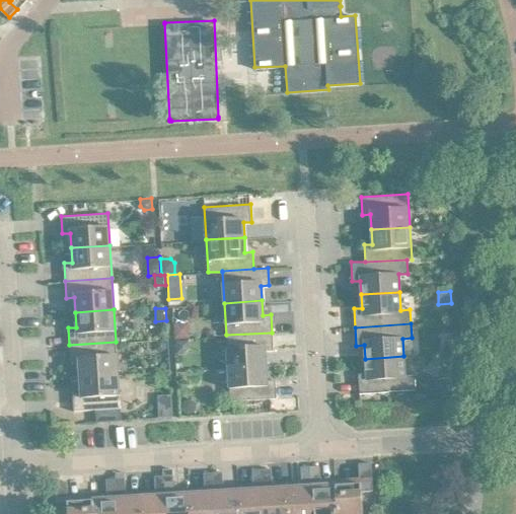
[(226,335),(228,367),(266,365),(265,350),(273,350),(272,333),(226,335)]
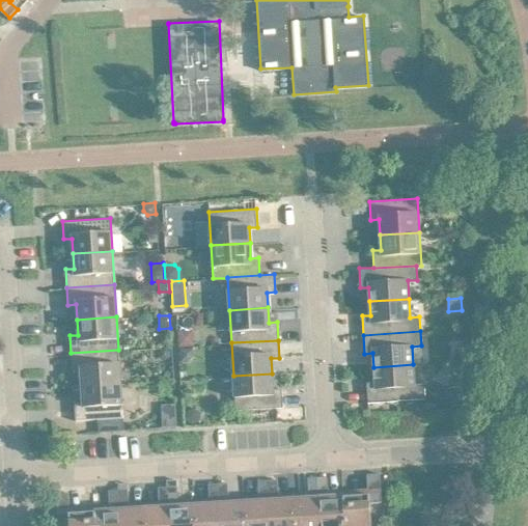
[(160,350),(159,355),(164,358),(169,355),(169,350),(164,347),(160,350)]
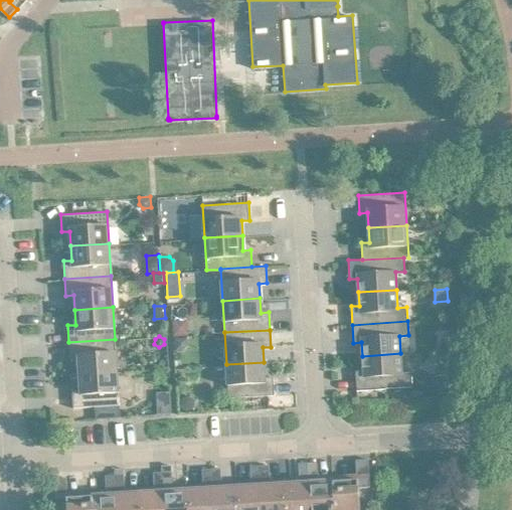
[(187,336),(174,337),(175,349),(183,349),(187,345),(187,336)]
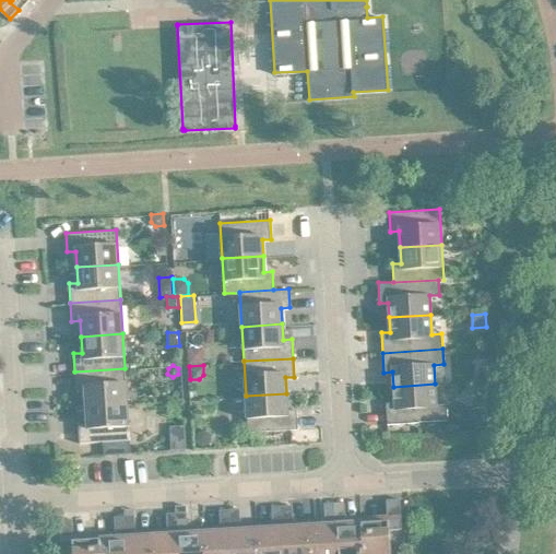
[(84,390),(85,405),(127,403),(125,368),(74,372),(75,390),(84,390)]
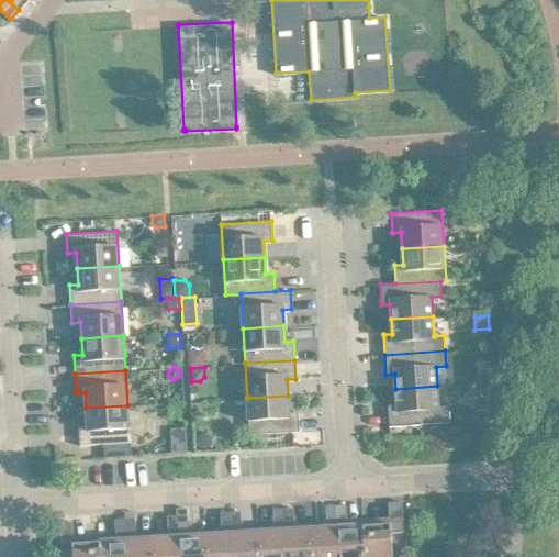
[(437,386),(395,389),(397,403),(388,404),(389,425),(449,421),(448,405),(438,405),(437,386)]
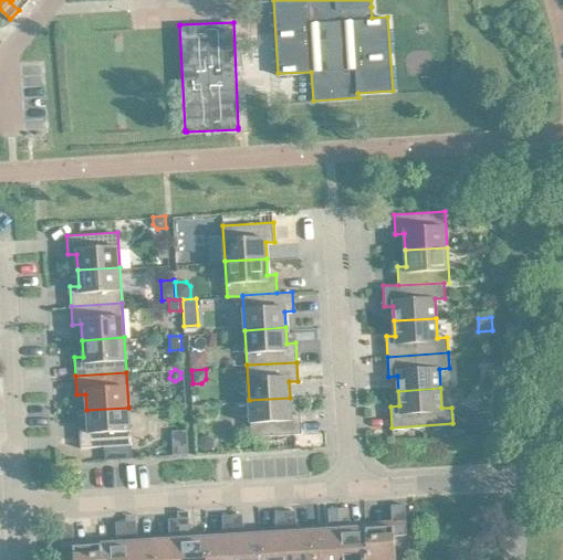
[(290,398),(249,400),(251,435),(273,434),(293,433),(301,433),(300,413),(291,413),(290,398)]
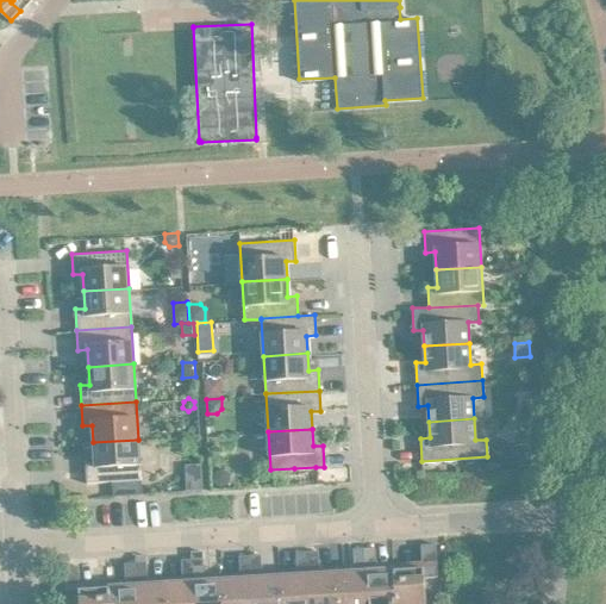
[(138,440),(93,442),(94,460),(85,460),(86,481),(141,478),(138,440)]
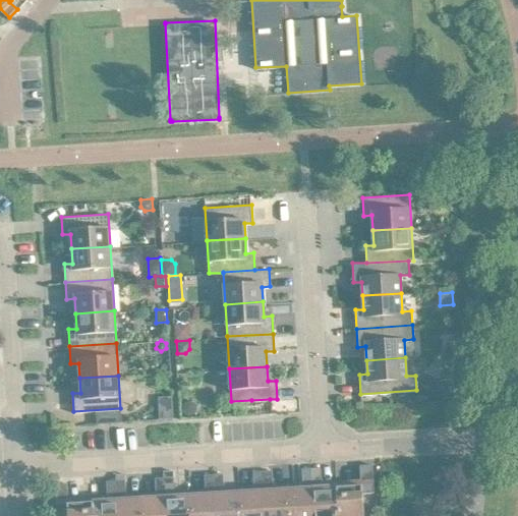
[(452,378),(441,379),(442,398),(454,397),(452,378)]
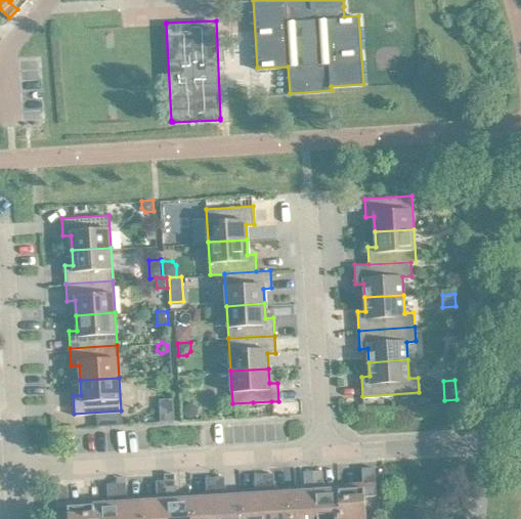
[(428,395),(415,396),(416,404),(428,403),(428,395)]
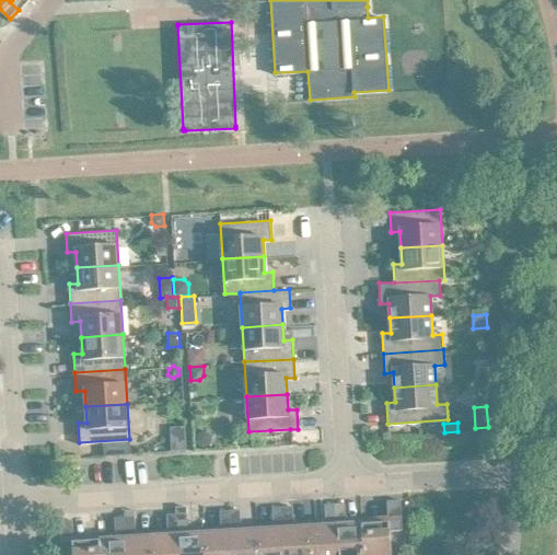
[(197,431),(195,440),(201,447),(210,443),(212,435),(206,429),(197,431)]
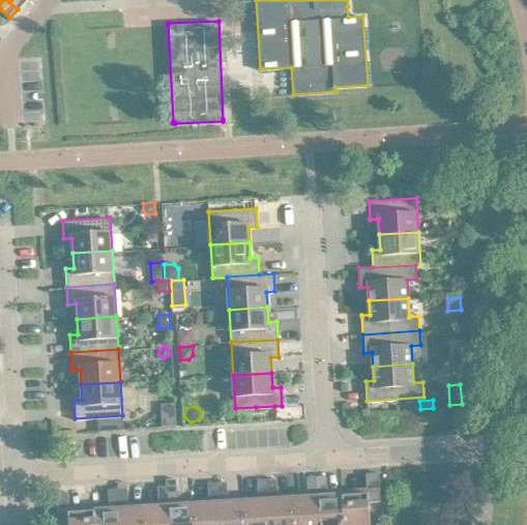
[(274,406),(256,407),(257,420),(275,419),(274,406)]
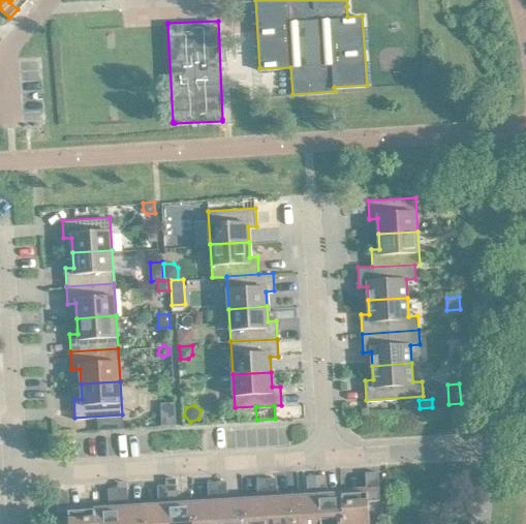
[(366,492),(341,493),(343,523),(369,523),(368,500),(379,499),(377,470),(365,471),(366,492)]
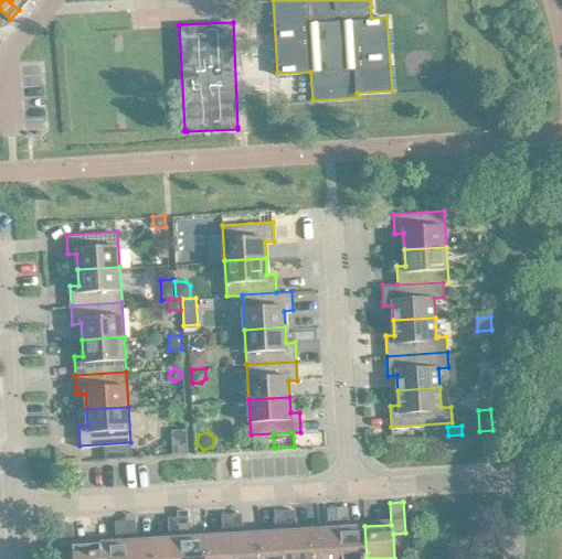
[(348,505),(337,506),(340,558),(367,558),(364,526),(347,527),(346,523),(349,523),(348,505)]
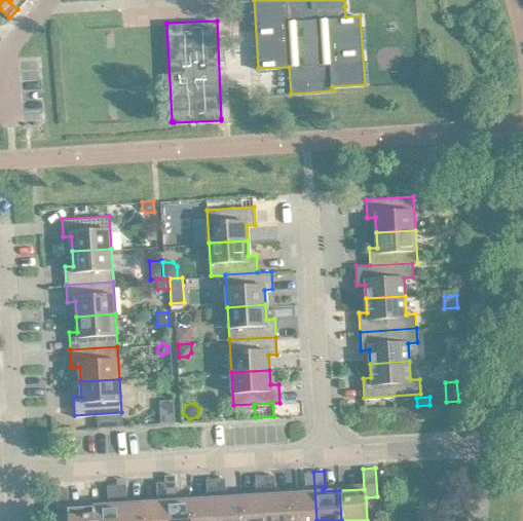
[(307,492),(290,493),(292,520),(316,520),(313,472),(304,472),(305,488),(307,488),(307,492)]
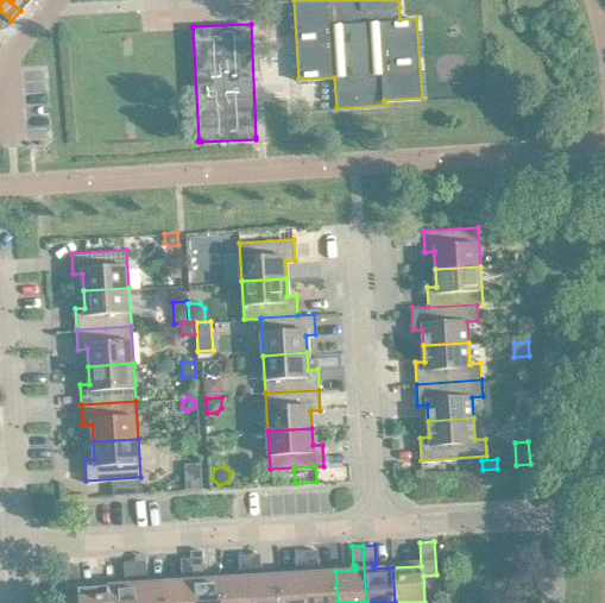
[(317,548),(306,550),(309,602),(338,602),(335,571),(316,572),(315,567),(319,567),(317,548)]
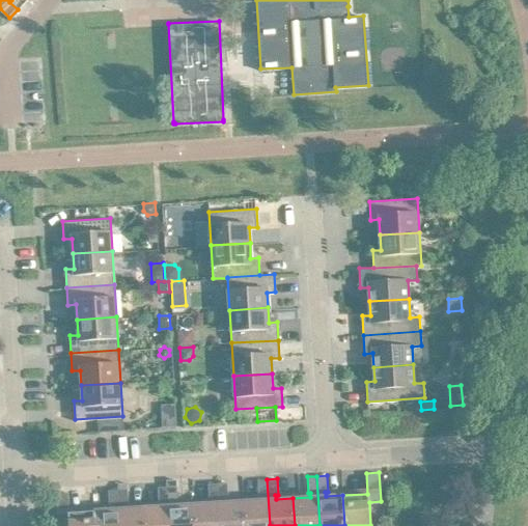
[(260,500),(243,501),(245,525),(270,525),(267,479),(257,479),(258,496),(260,496),(260,500)]
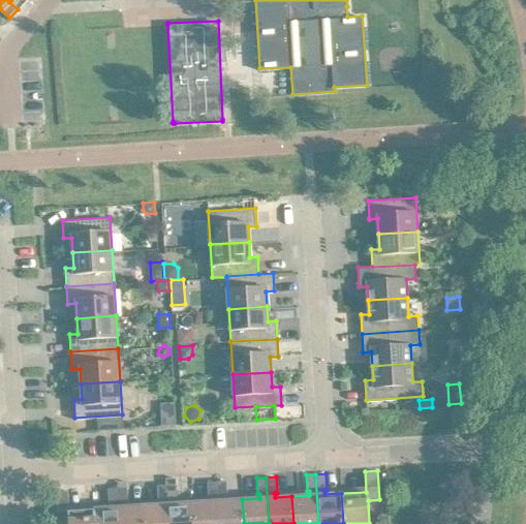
[(226,480),(216,481),(219,523),(244,523),(242,499),(225,500),(224,496),(227,496),(226,480)]
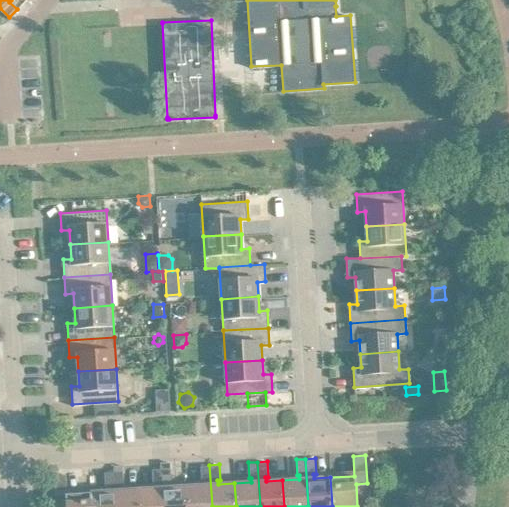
[(204,485),(186,486),(188,506),(212,506),(209,465),(200,465),(201,481),(203,481),(204,485)]
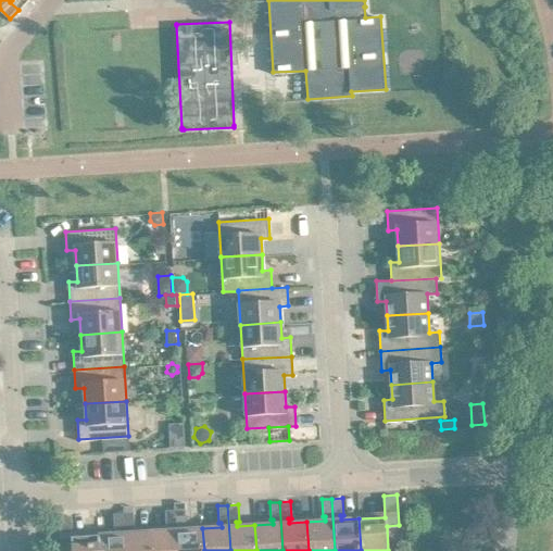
[(168,530),(150,531),(151,550),(177,550),(175,508),(165,509),(166,526),(168,526),(168,530)]
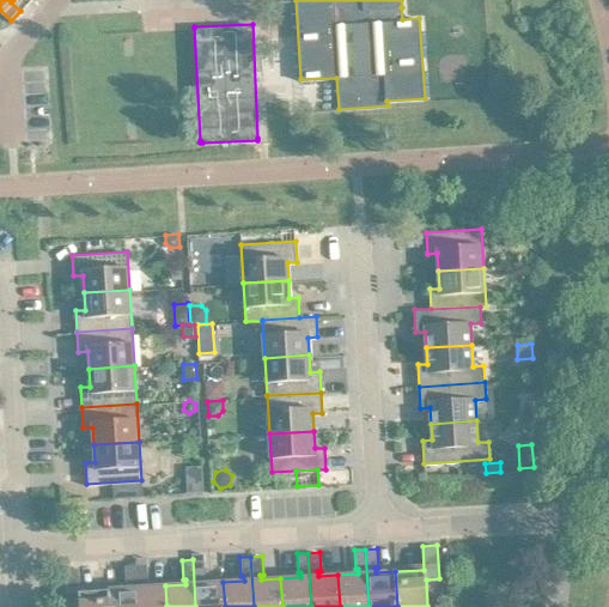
[(203,559),(193,559),(195,606),(225,606),(223,582),(202,583),(202,578),(205,578),(203,559)]
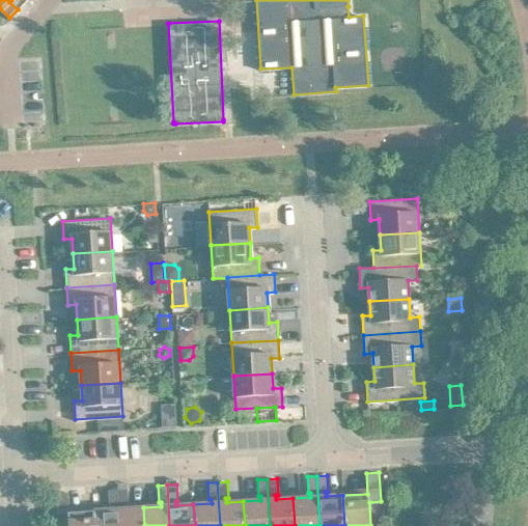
[(111,509),(94,510),(94,525),(119,525),(117,488),(108,489),(109,505),(111,505),(111,509)]
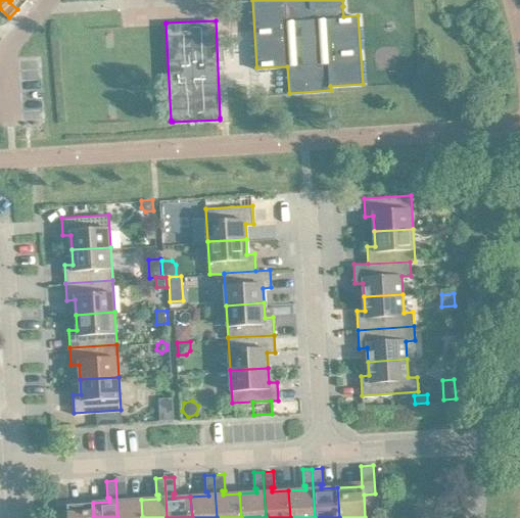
[(125,480),(115,480),(117,517),(142,517),(141,500),(124,501),(124,497),(126,497),(125,480)]
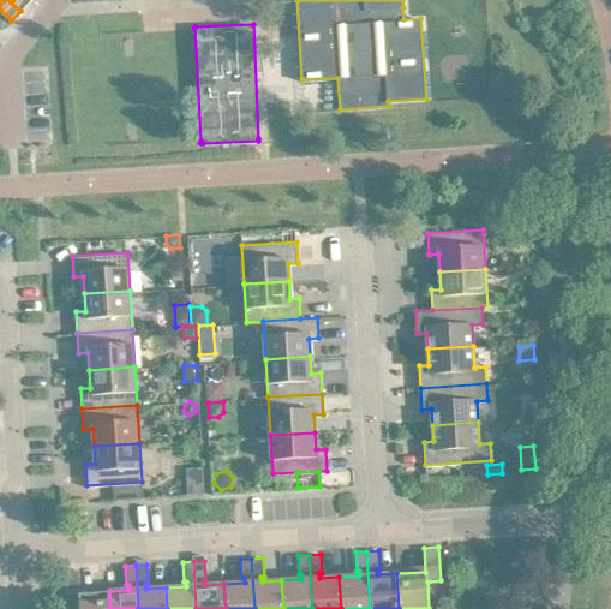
[(109,608),(109,591),(81,592),(78,568),(64,569),(66,603),(79,602),(79,608),(109,608)]
